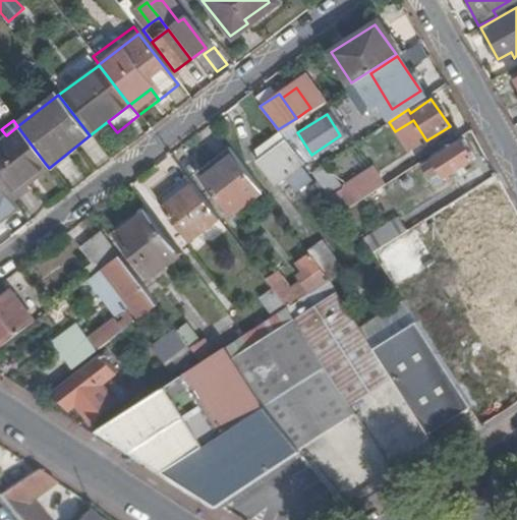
[(0,187),(6,195),(25,182),(23,179),(45,163),(17,126),(6,135),(0,140),(0,187)]
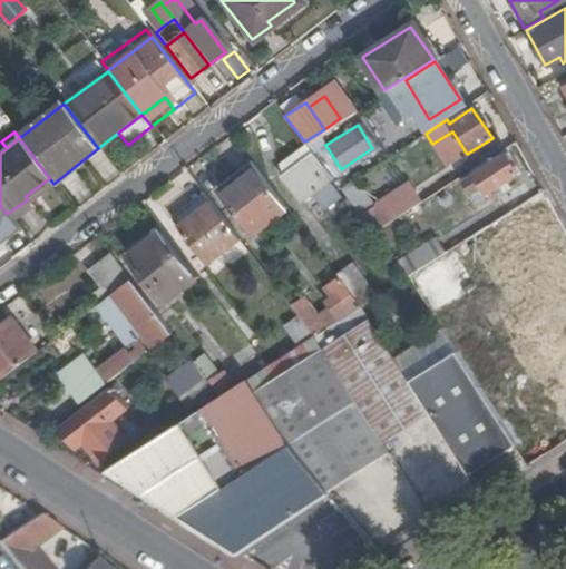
[(280,166),(282,176),(313,153),(308,146),(280,166)]
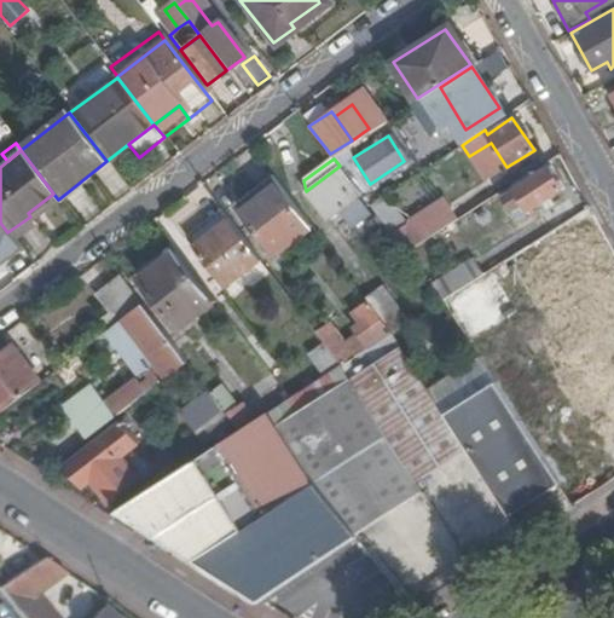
[(562,188),(549,165),(500,195),(511,211),(525,202),(529,209),(562,188)]
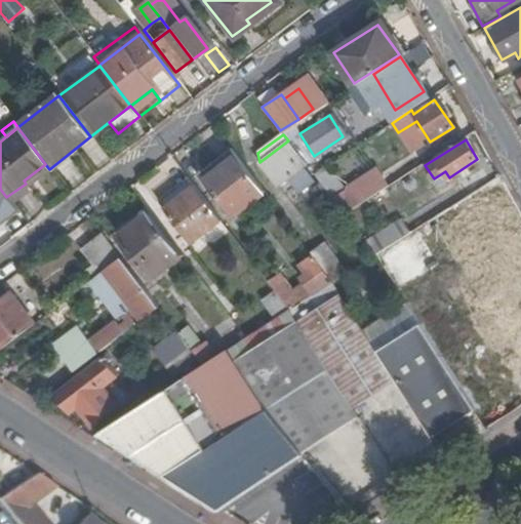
[(258,163),(274,185),(304,163),(288,140),(259,162),(258,163)]
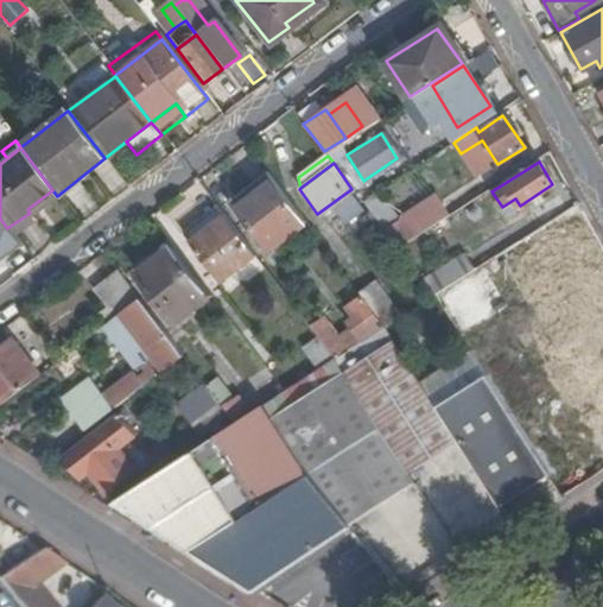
[(268,178),(264,170),(243,185),(248,193),(268,178)]
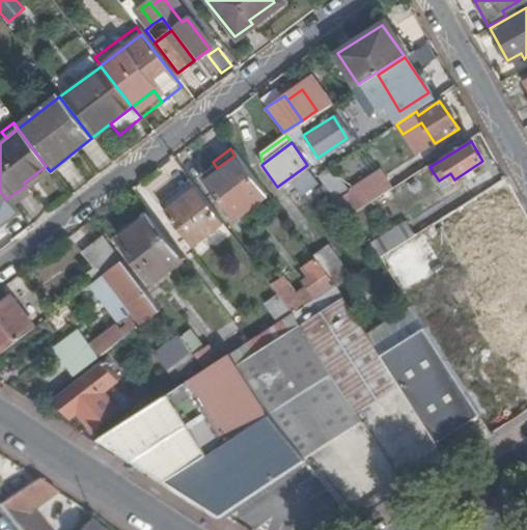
[(202,179),(232,218),(265,194),(234,156),(217,168),(202,179)]
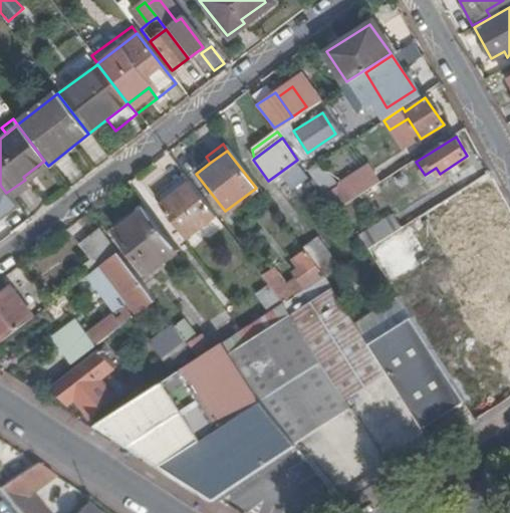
[(48,166),(44,161),(23,177),(25,180),(27,183),(48,166)]
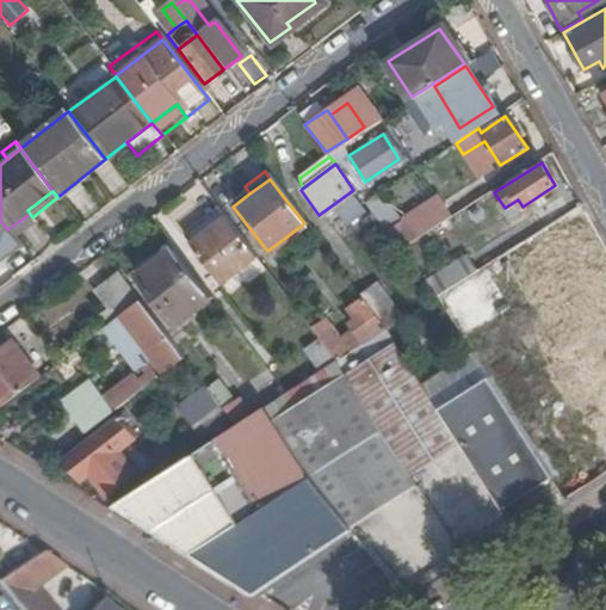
[(373,192),(362,201),(370,211),(381,203),(373,192)]
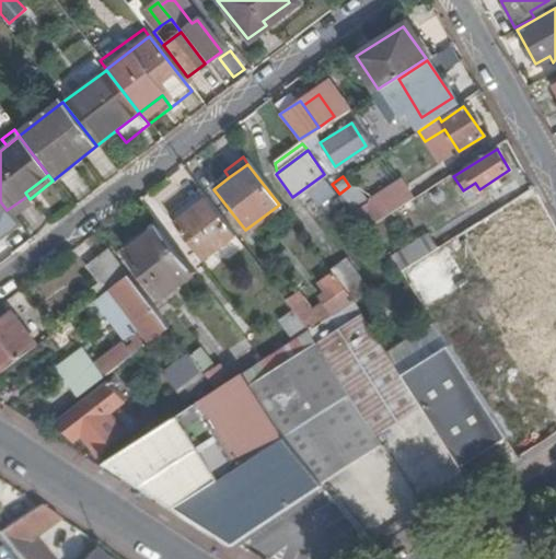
[(321,188),(340,217),(351,209),(339,194),(332,184),(329,181),(321,188)]
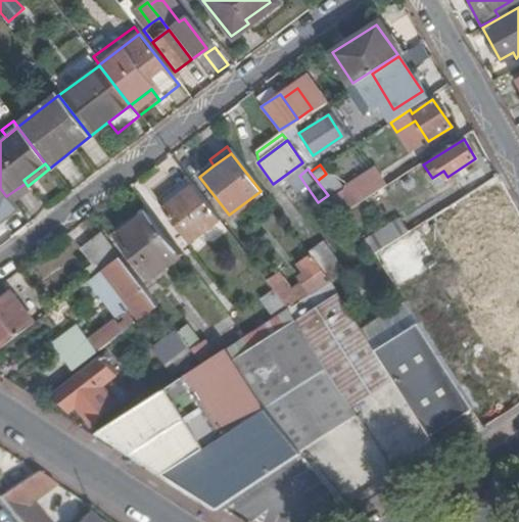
[(373,169),(330,197),(341,212),(347,209),(383,186),(373,169)]
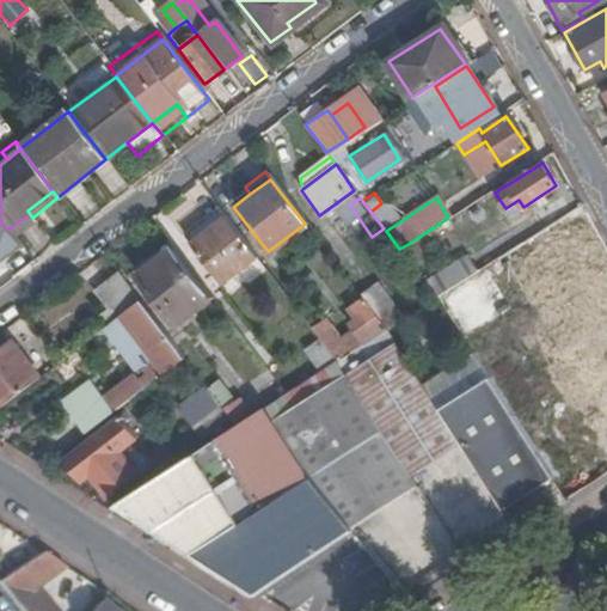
[(224,215),(215,206),(181,231),(189,242),(224,215)]
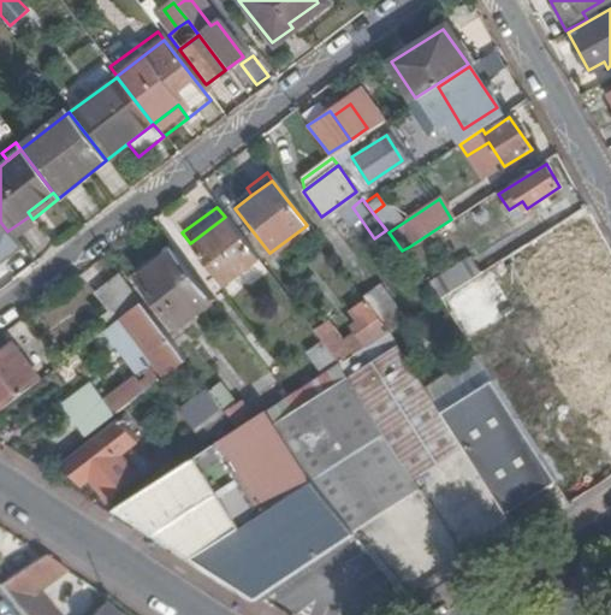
[(33,219),(30,216),(7,231),(12,237),(34,222),(33,219)]
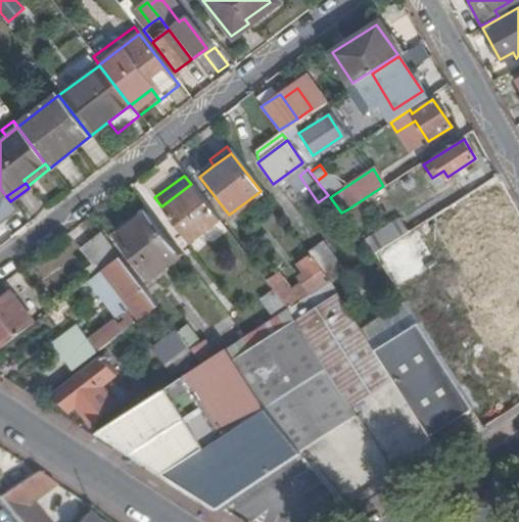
[(161,206),(189,243),(219,221),(191,184),(161,206)]
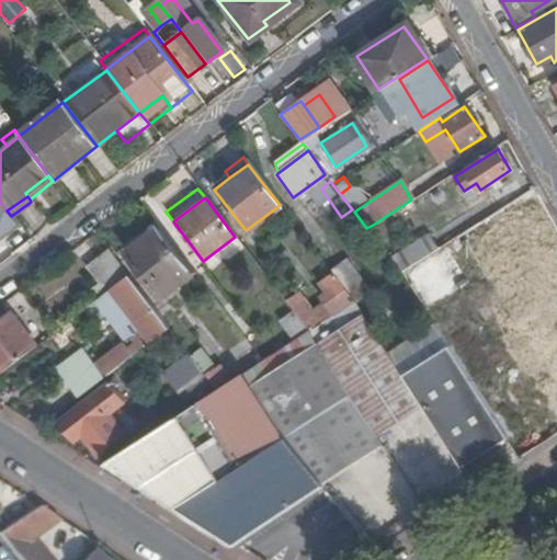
[(0,237),(16,224),(11,216),(7,210),(0,202),(0,237)]
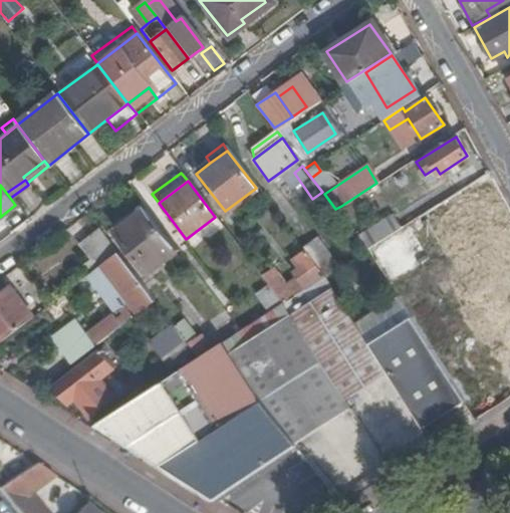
[(441,201),(416,217),(424,231),(433,245),(419,254),(432,275),(487,240),(464,203),(468,200),(461,188),(441,201)]
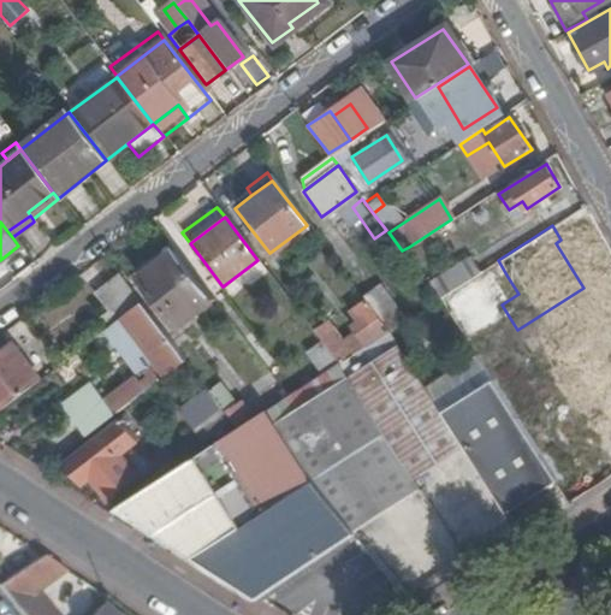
[(175,249),(168,243),(138,267),(143,273),(175,249)]
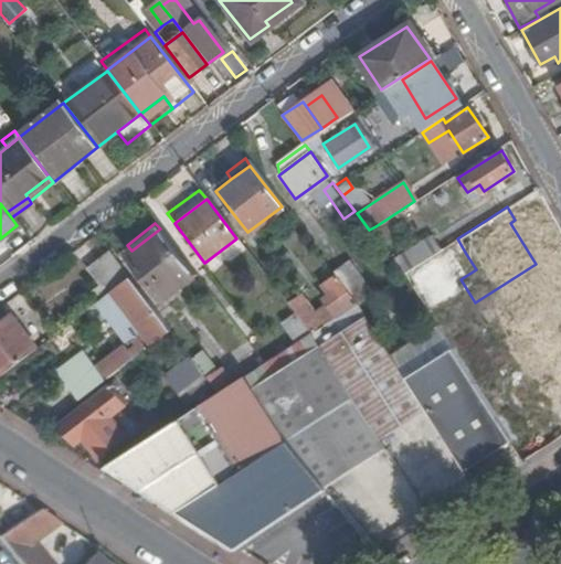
[(128,252),(163,298),(194,274),(160,229),(131,251),(128,252)]
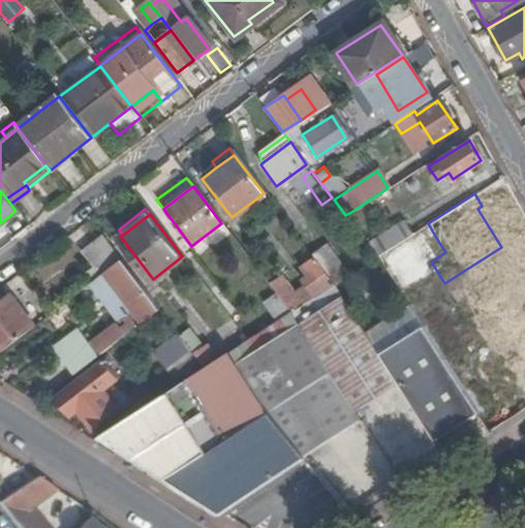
[(411,234),(401,218),(366,242),(377,256),(387,250),(411,234)]
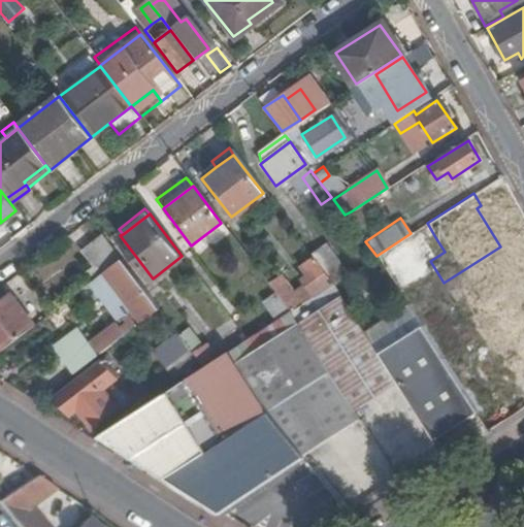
[(427,223),(411,233),(418,245),(420,248),(435,237),(427,223)]
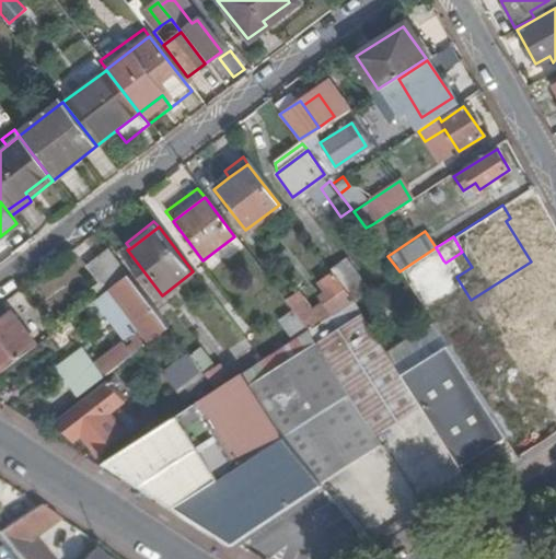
[(443,260),(436,247),(409,265),(417,277),(443,260)]
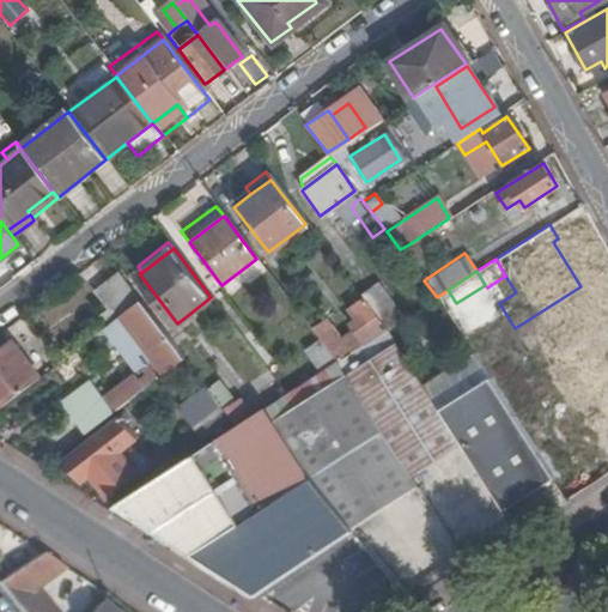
[(116,273),(91,292),(105,311),(114,321),(139,302),(138,301),(116,273)]
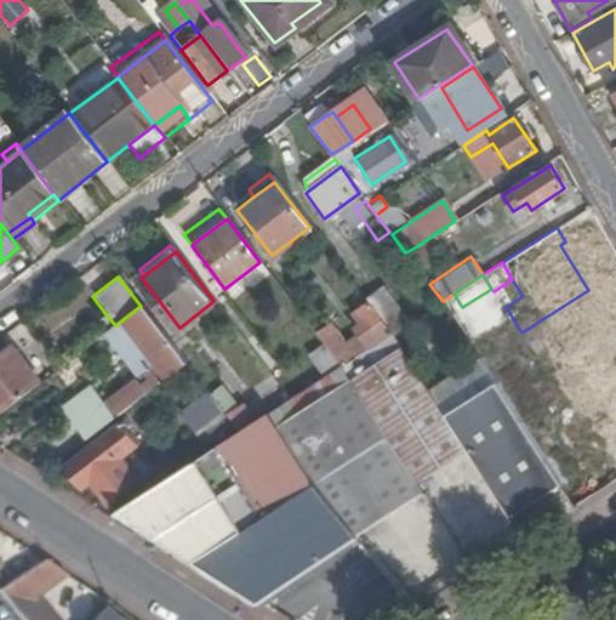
[(361,297),(368,306),(389,333),(405,322),(378,286),(361,297)]
